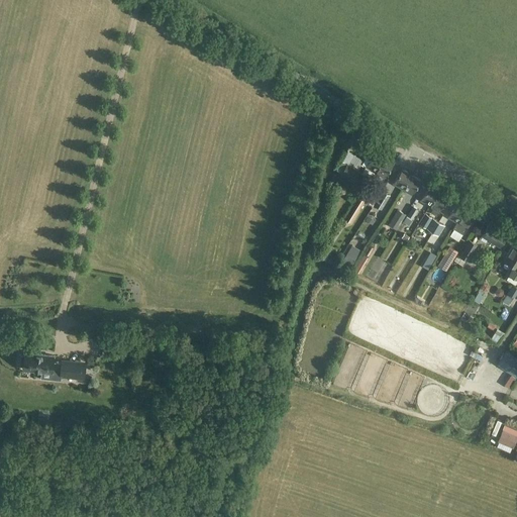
[(366,167),(376,173),(384,159),(375,152),(366,167)]
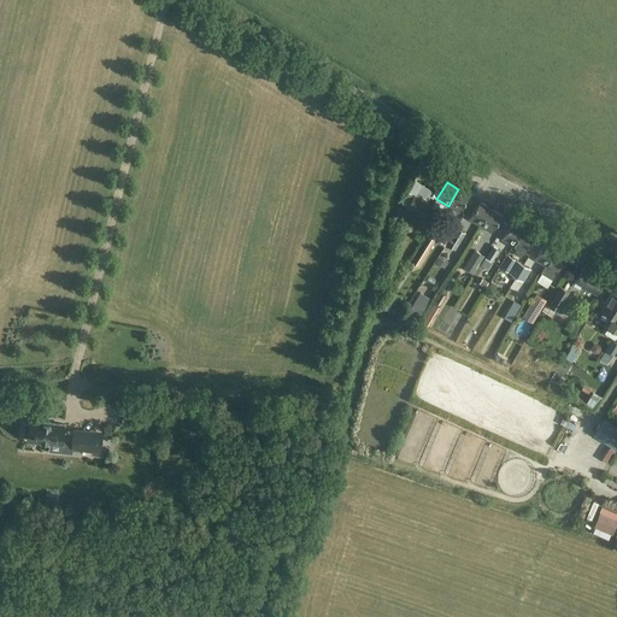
[(458,189),(448,206),(459,213),(470,197),(458,189)]
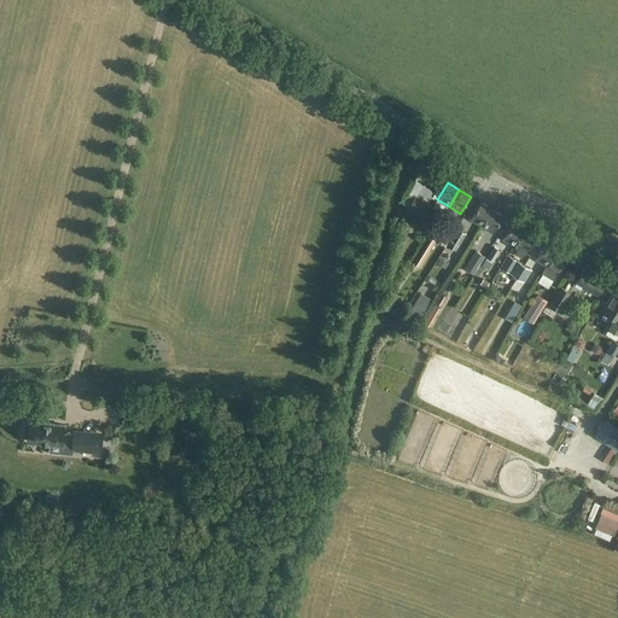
[(425,220),(432,208),(415,197),(407,210),(425,220)]
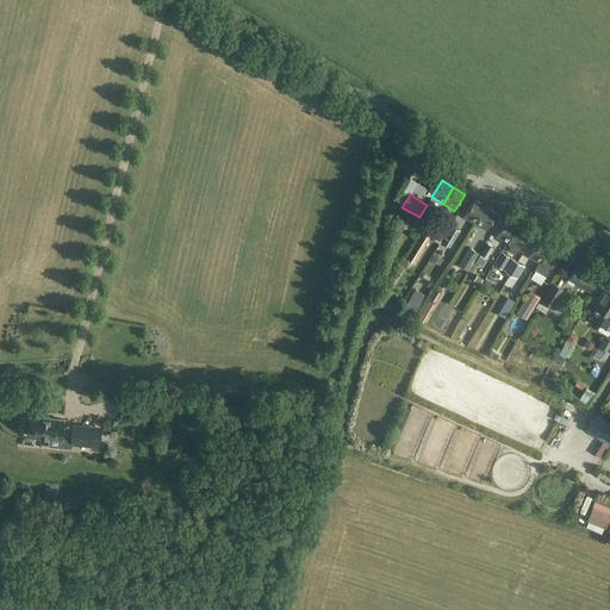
[(475,224),(485,207),(474,200),(464,217),(475,224)]
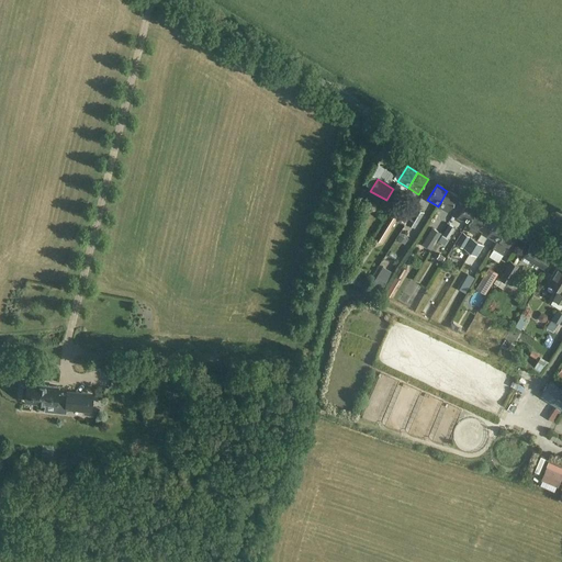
[(447,191),(438,206),(448,212),(458,197),(447,191)]
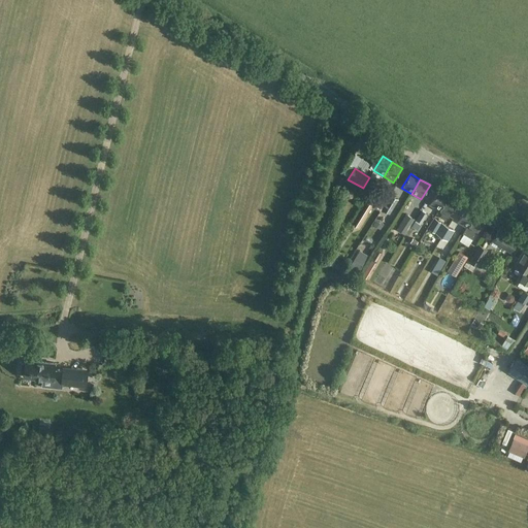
[(385,188),(374,202),(383,207),(392,192),(385,188)]
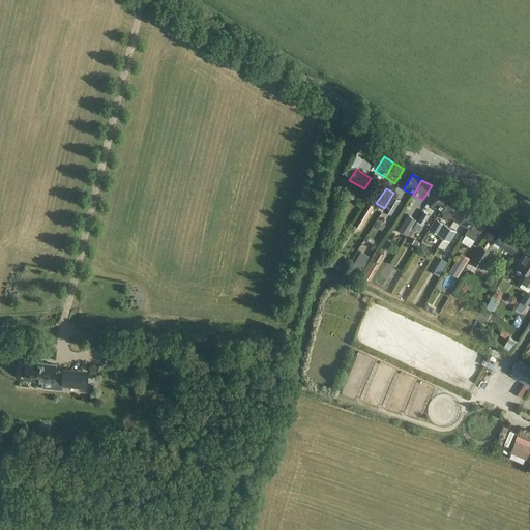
[(431,205),(441,211),(449,197),(440,190),(431,205)]
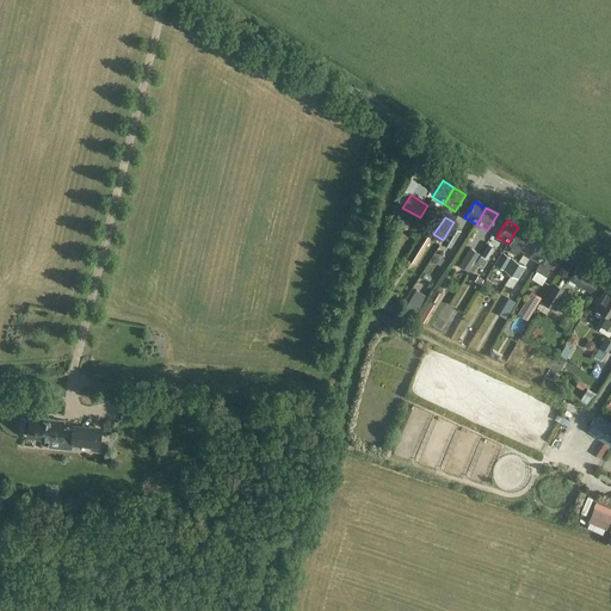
[(452,226),(442,241),(451,247),(461,232),(452,226)]
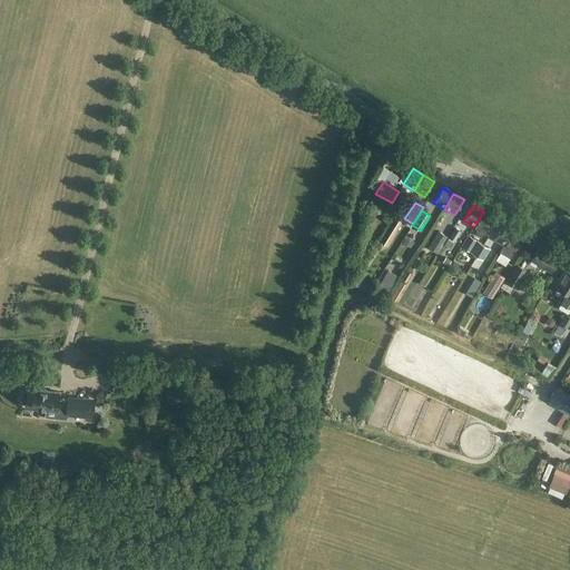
[(494,218),(483,212),(474,227),(478,229),(475,234),(482,238),(484,234),(494,218)]
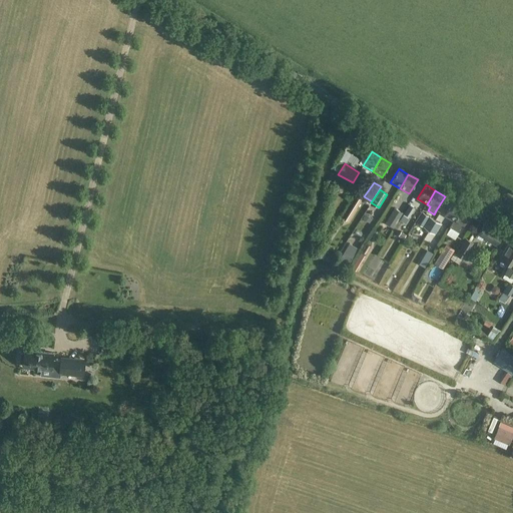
[(362,198),(358,196),(343,220),(347,222),(362,198)]
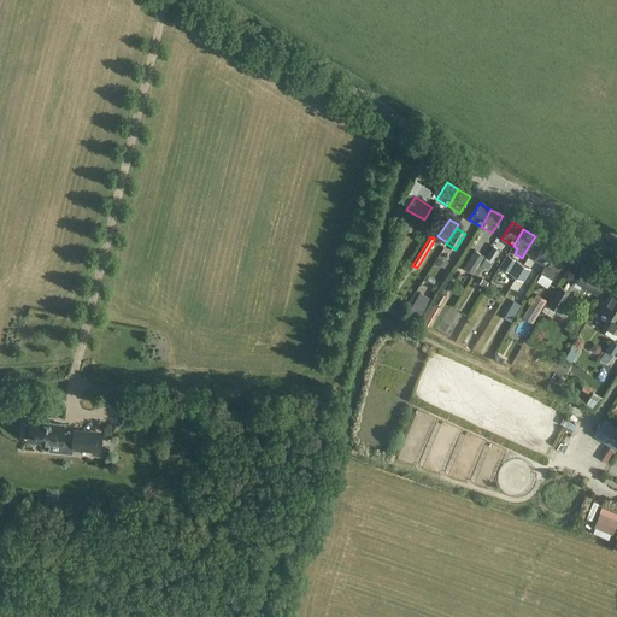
[(535,259),(546,266),(557,250),(545,242),(535,259)]
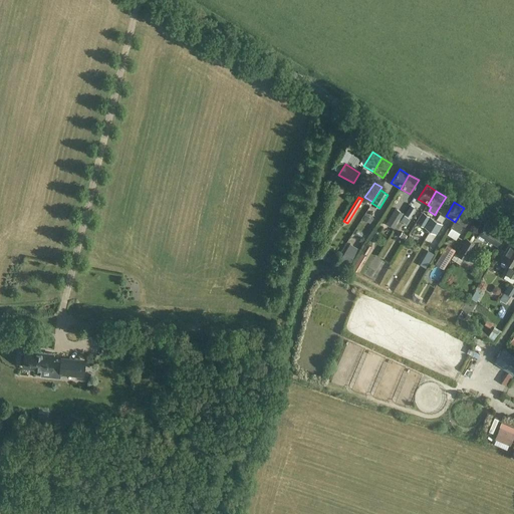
[(407,223),(416,209),(410,205),(405,213),(405,214),(402,220),(407,223)]
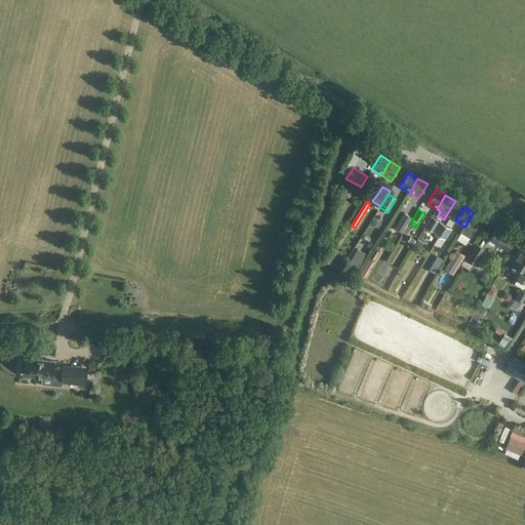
[(412,217),(404,212),(395,228),(403,233),(412,217)]
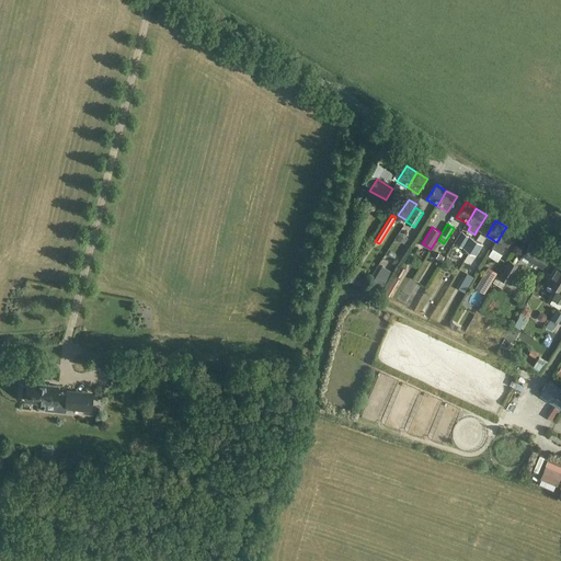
[(516,232),(506,227),(496,242),(493,248),(503,254),(506,249),(516,232)]
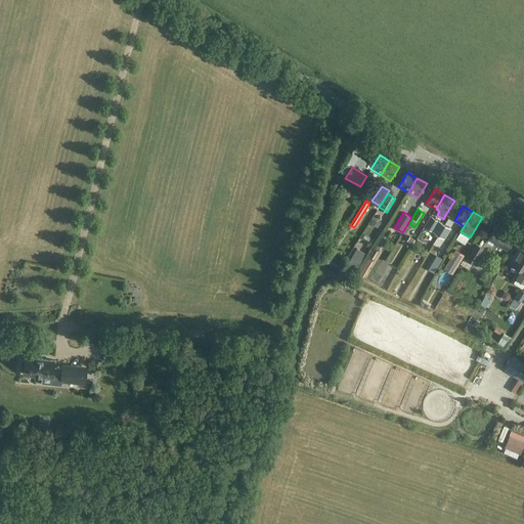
[(432,217),(426,227),(432,231),(438,221),(432,217)]
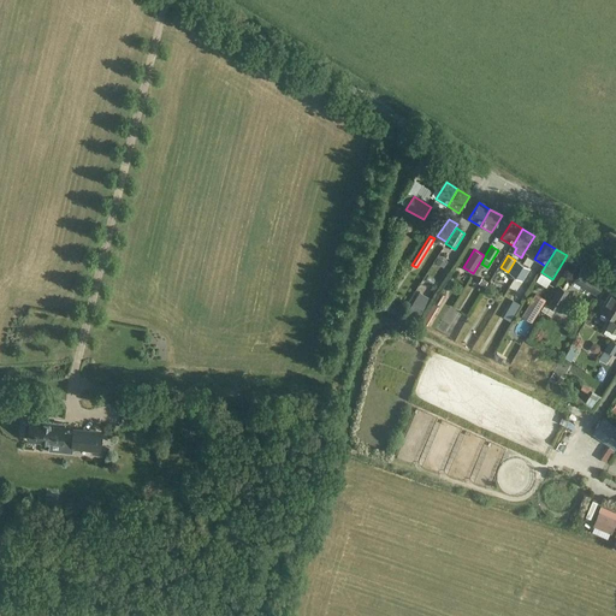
[(509,272),(516,277),(523,265),(516,261),(509,272)]
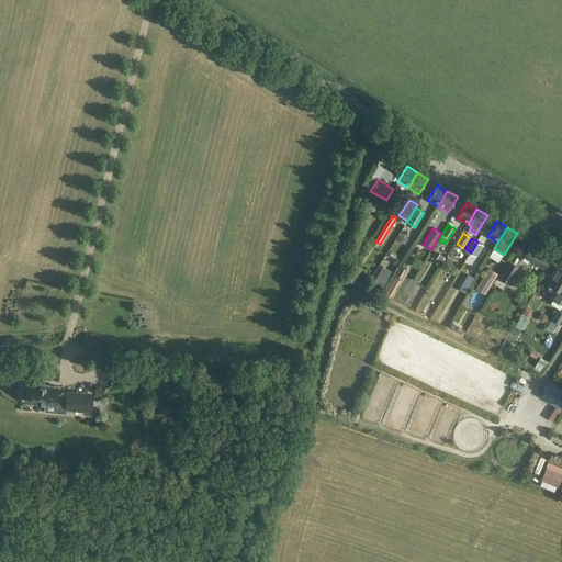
[(483,246),(478,242),(471,253),(476,256),(483,246)]
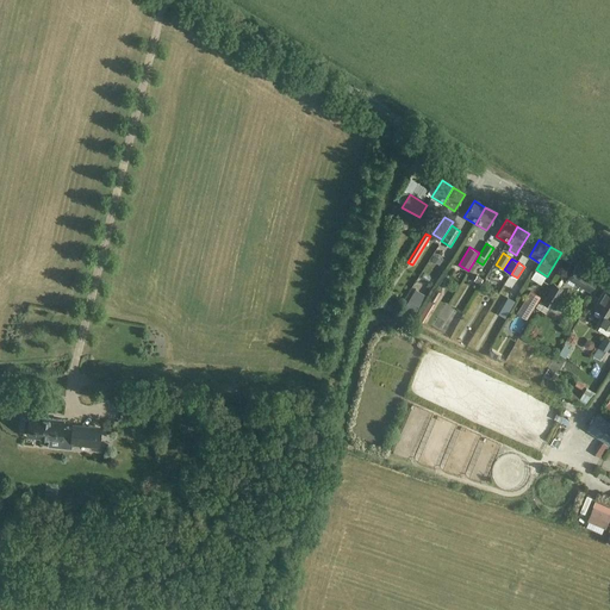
[(590,292),(599,277),(578,263),(568,279),(590,292)]
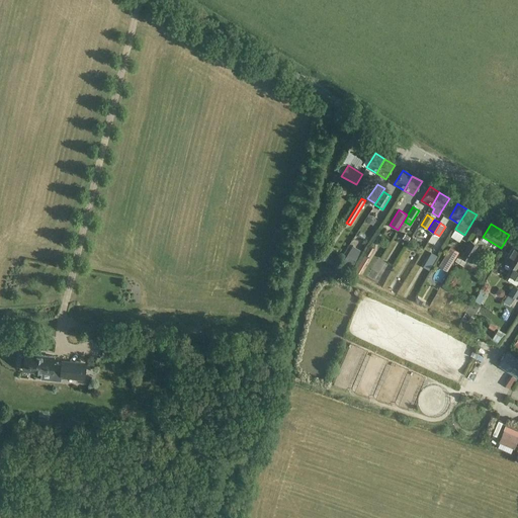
[(454,260),(464,266),(479,245),(470,240),(460,255),(458,254),(454,260)]
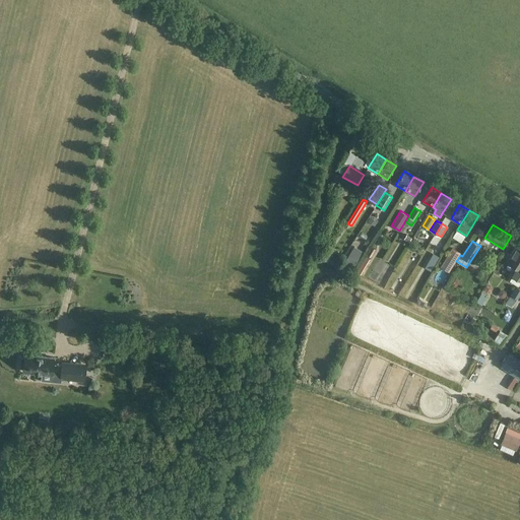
[(519,279),(519,241),(508,262),(516,267),(512,275),(519,279)]
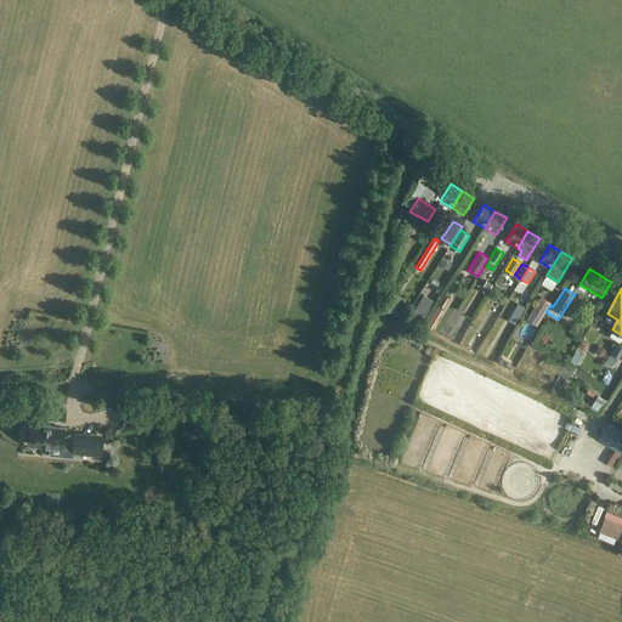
[(412,314),(423,321),(435,301),(424,294),(412,314)]
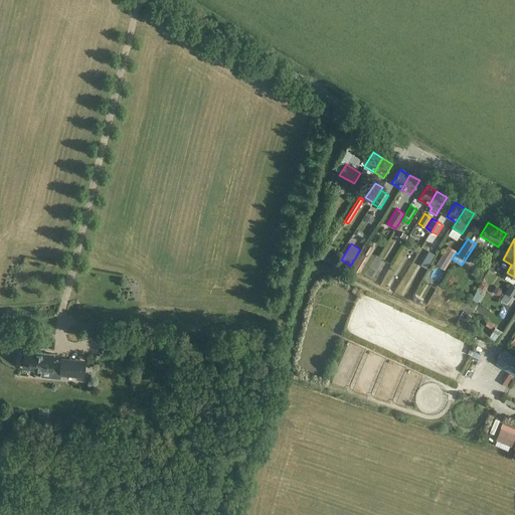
[(457,250),(448,245),(437,265),(445,270),(457,250)]
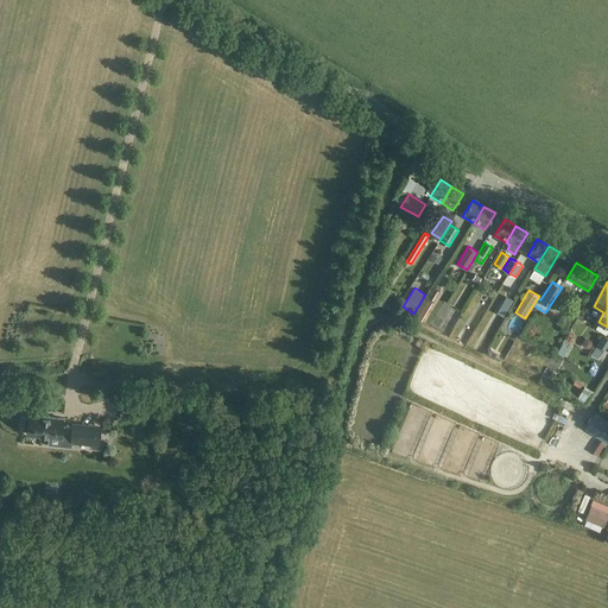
[(380,305),(390,309),(393,301),(385,297),(380,305)]
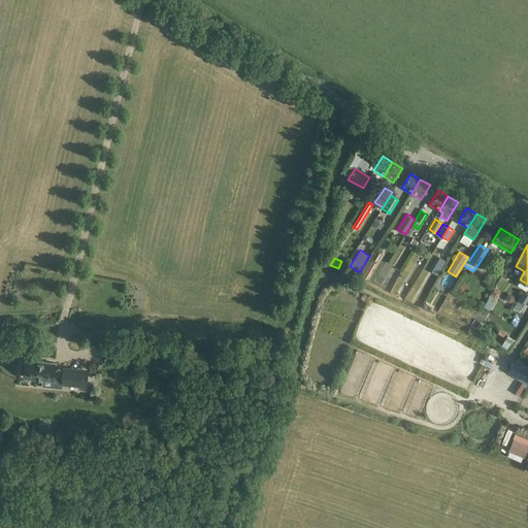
[(508,304),(514,299),(507,291),(501,296),(508,304)]
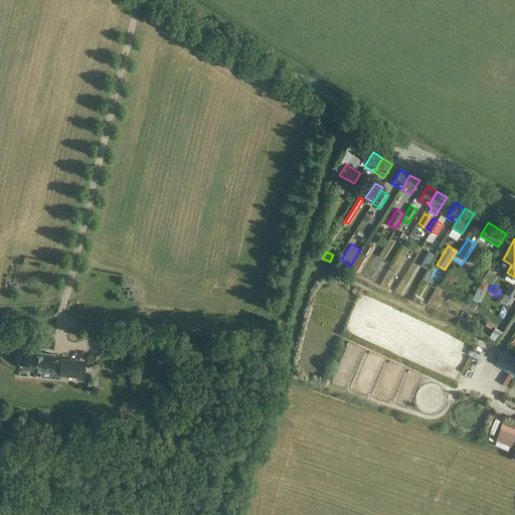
[(513,297),(514,293),(514,286),(511,284),(501,300),(507,304),(512,296),(513,297)]
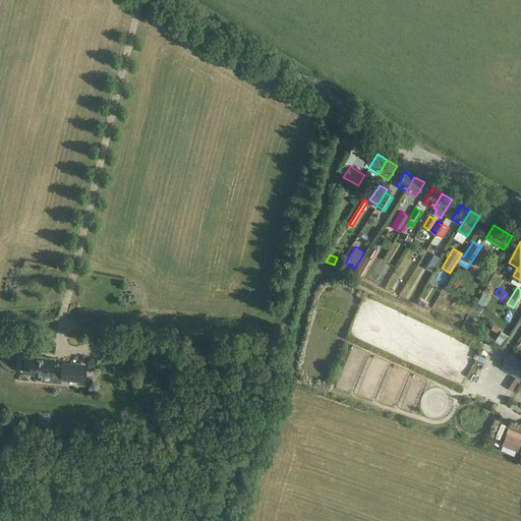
[(483,305),(488,297),(482,293),(477,302),(483,305)]
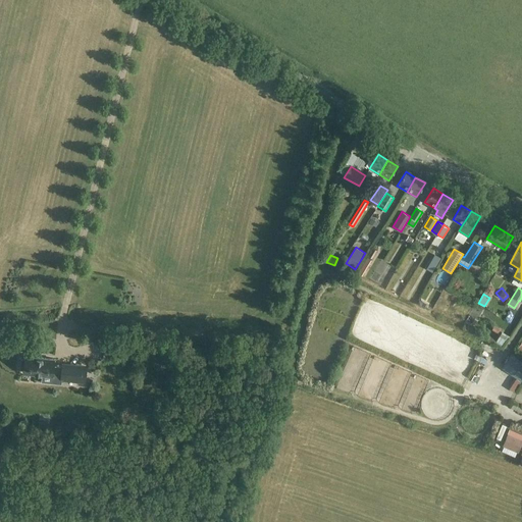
[(502,329),(494,325),(491,329),(499,334),(502,329)]
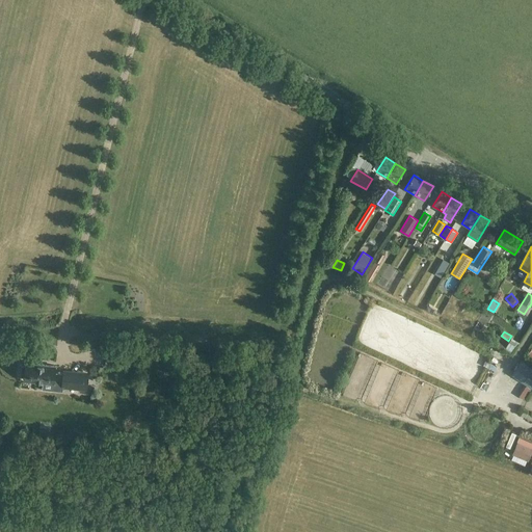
[(511,337),(504,348),(512,353),(520,342),(511,337)]
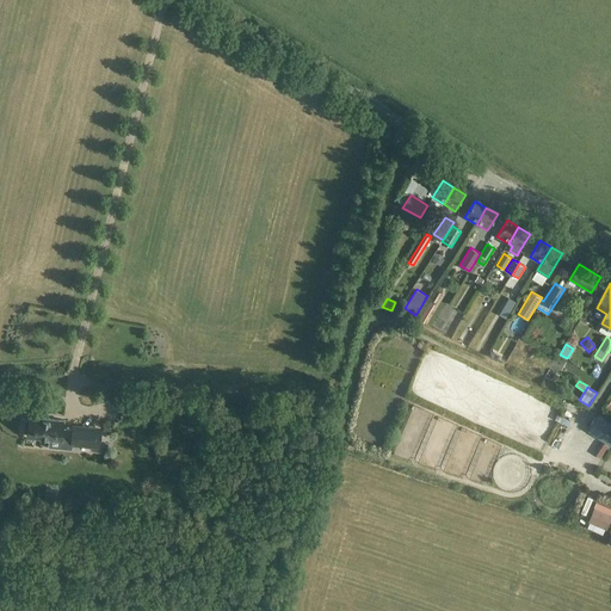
[(63,420),(29,417),(29,421),(25,420),(24,432),(28,432),(28,437),(61,439),(60,448),(72,449),(72,445),(99,448),(102,431),(63,427),(63,420)]
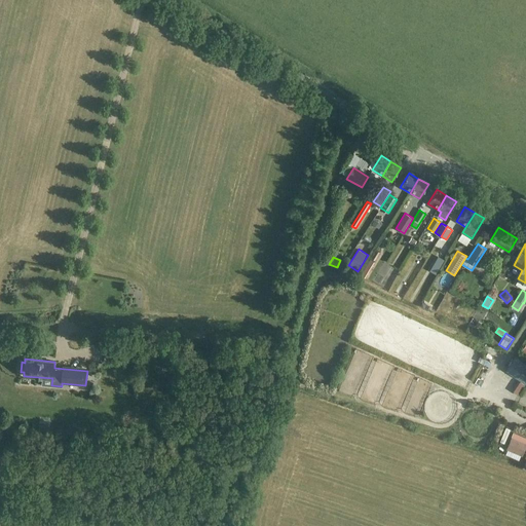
[(504,375),(525,381),(525,364),(509,360),(504,375)]
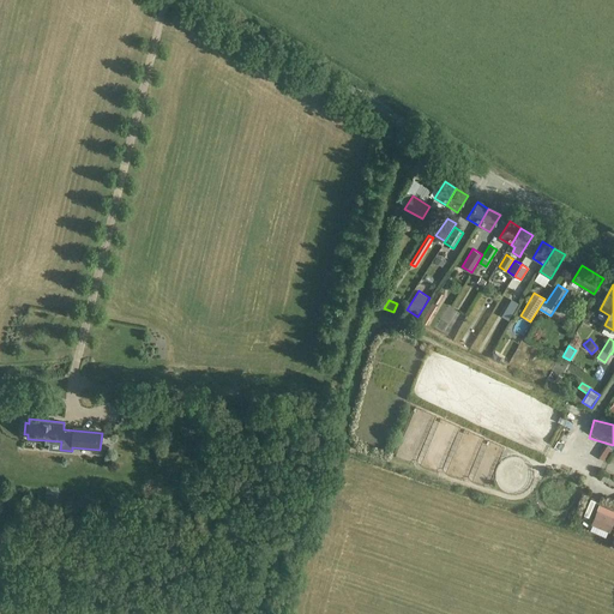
[(558,447),(567,450),(572,434),(563,431),(558,447)]
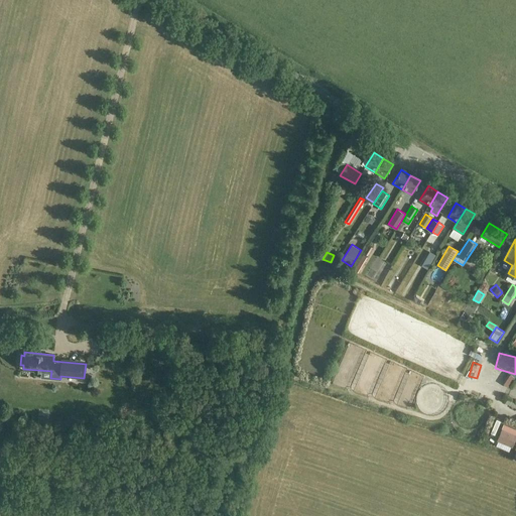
[(515,434),(502,428),(497,439),(512,446),(515,435),(515,434)]
